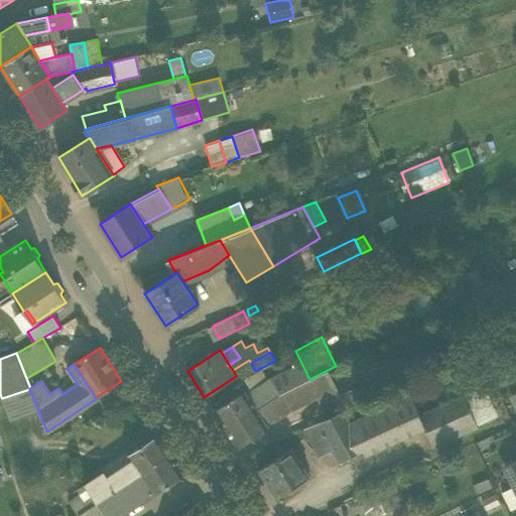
[(214,410),(226,428),(280,393),(309,379),(302,365),(273,380),(249,396),(245,390),(214,410)]
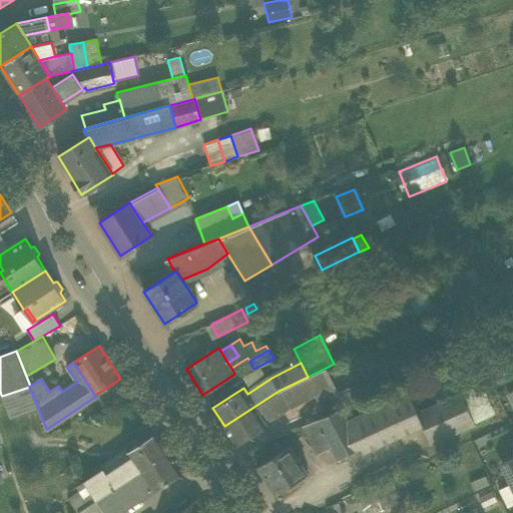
[(328,367),(308,377),(315,391),(327,414),(332,412),(341,408),(359,399),(353,385),(340,391),(328,367)]
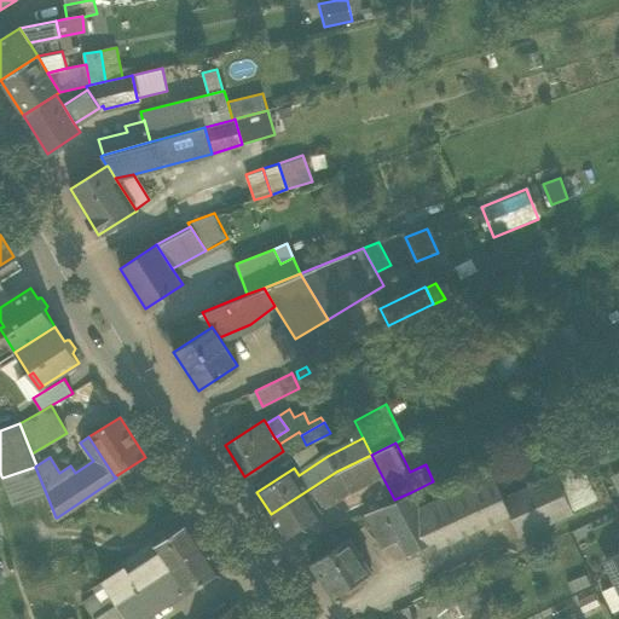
[(291,456),(299,467),(320,455),(314,444),(291,456)]
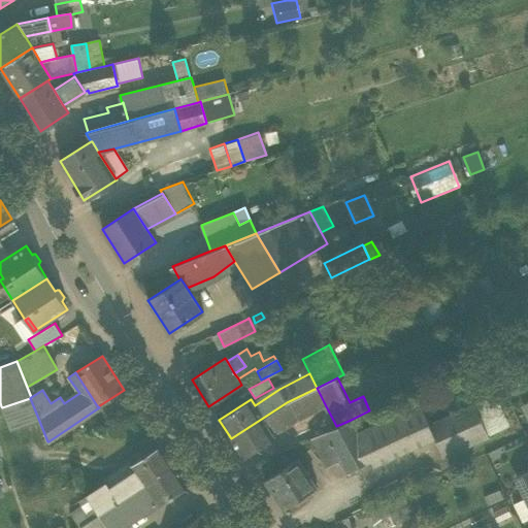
[(324,402),(317,388),(287,402),(231,438),(243,457),(274,437),(271,431),(296,416),(324,402)]
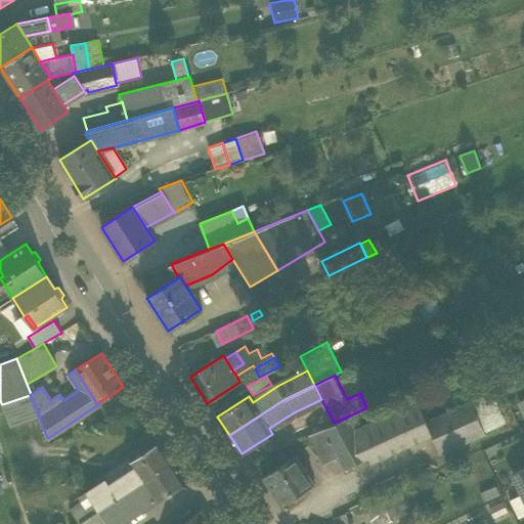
[(490,393),(471,403),(484,432),(504,423),(490,393)]
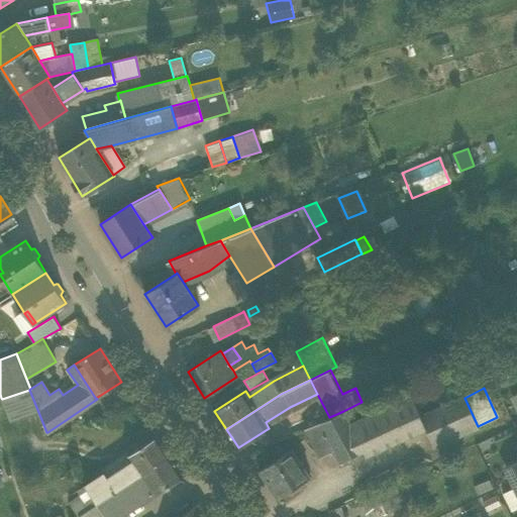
[(29,390),(2,399),(11,422),(38,412),(29,390)]
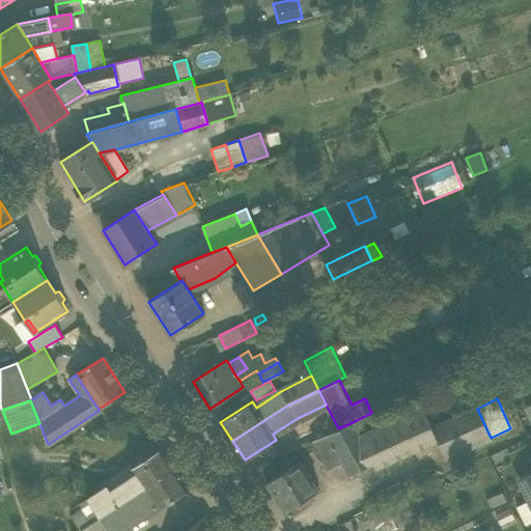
[(423,407),(402,417),(415,444),(435,435),(432,430),(434,429),(423,407)]
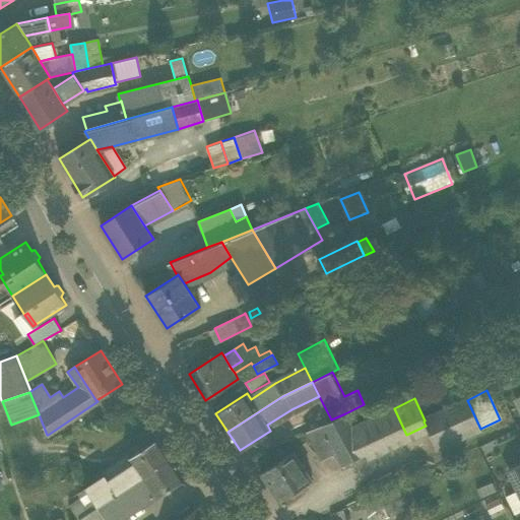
[(436,449),(480,429),(467,400),(425,420),(424,421),(426,426),(436,449)]
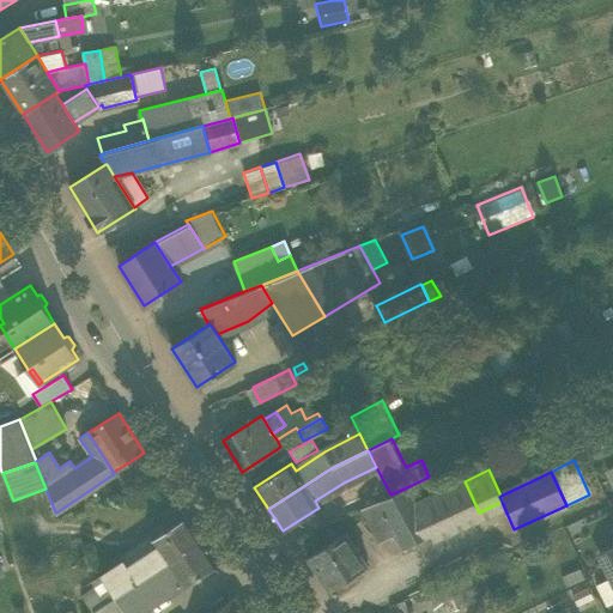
[(396,533),(405,548),(432,533),(479,513),(465,481),(417,505),(407,487),(396,492),(390,495),(375,502),(362,508),(380,541),(396,533)]
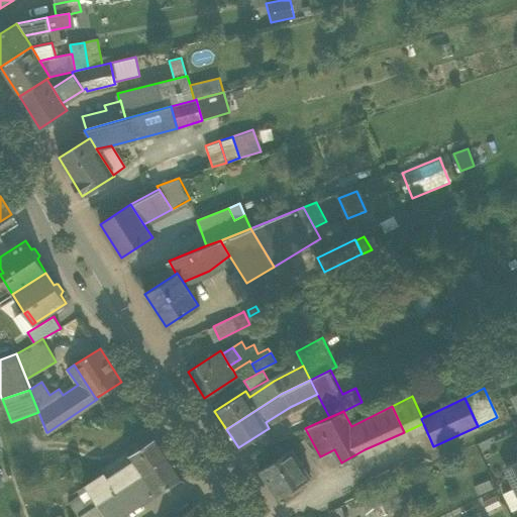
[(127,454),(131,460),(140,475),(171,455),(157,435),(127,454)]
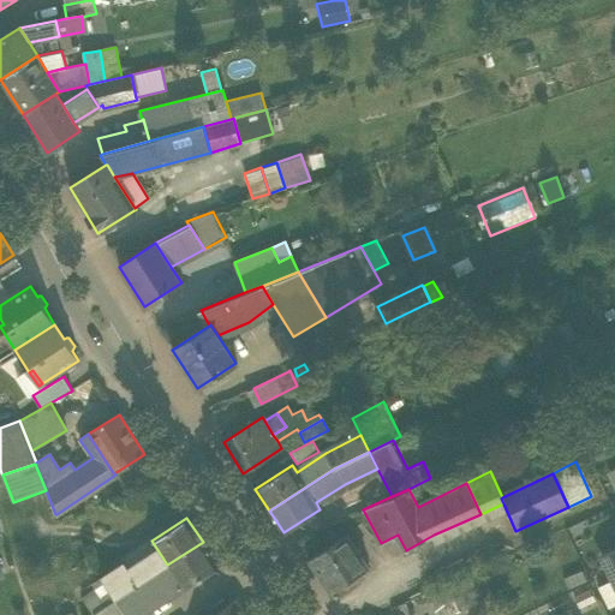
[(309,559),(332,592),(370,567),(347,533),(309,559)]
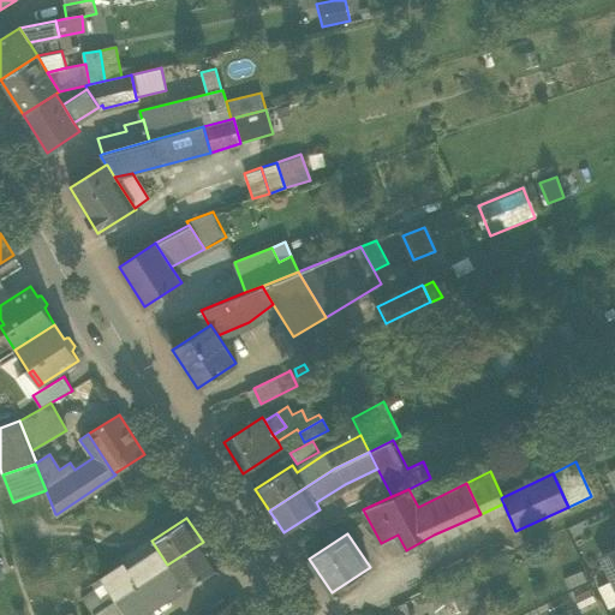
[(121,557),(124,561),(127,567),(156,548),(151,541),(150,538),(121,557)]
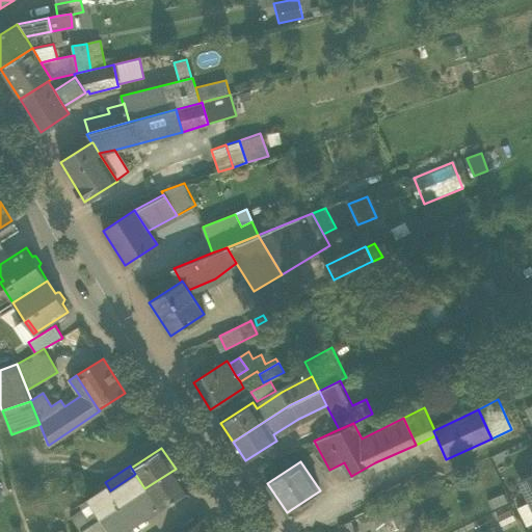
[(176,469),(144,488),(155,504),(159,510),(189,490),(176,469)]
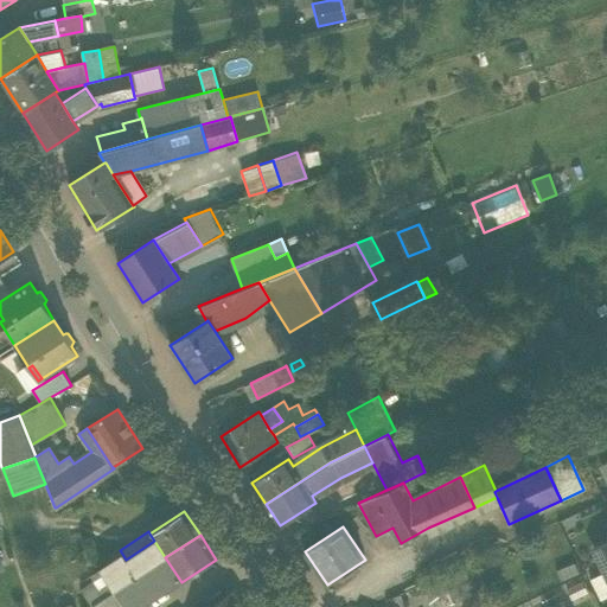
[(135,577),(165,557),(154,541),(126,560),(122,554),(100,569),(103,574),(114,592),(115,590),(123,585),(135,577)]
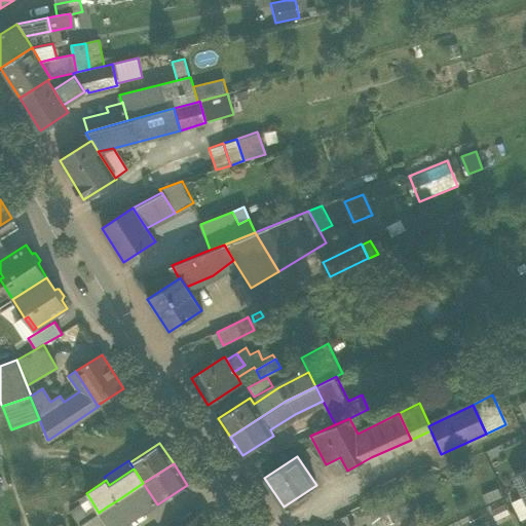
[(525,498),(525,468),(515,475),(524,495),(525,498)]
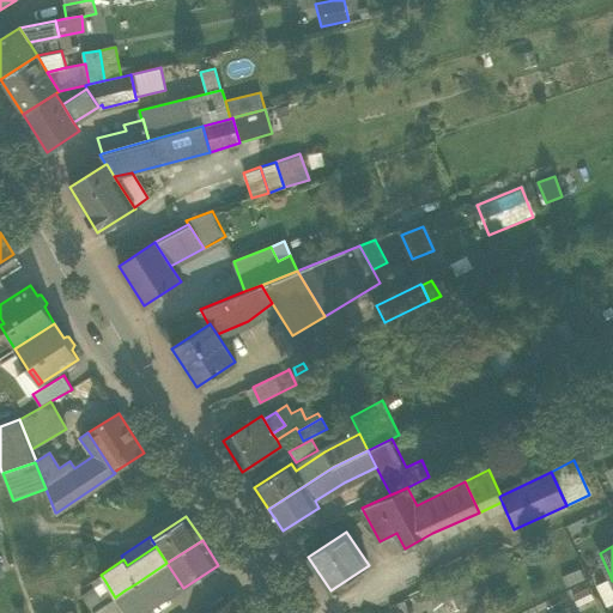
[(147,601),(178,581),(167,563),(137,583),(147,601)]
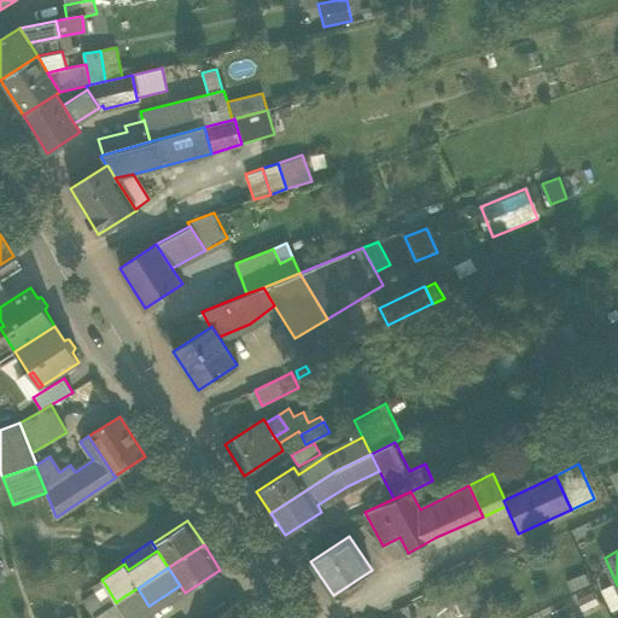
[(590,584),(586,572),(566,579),(571,592),(590,584)]
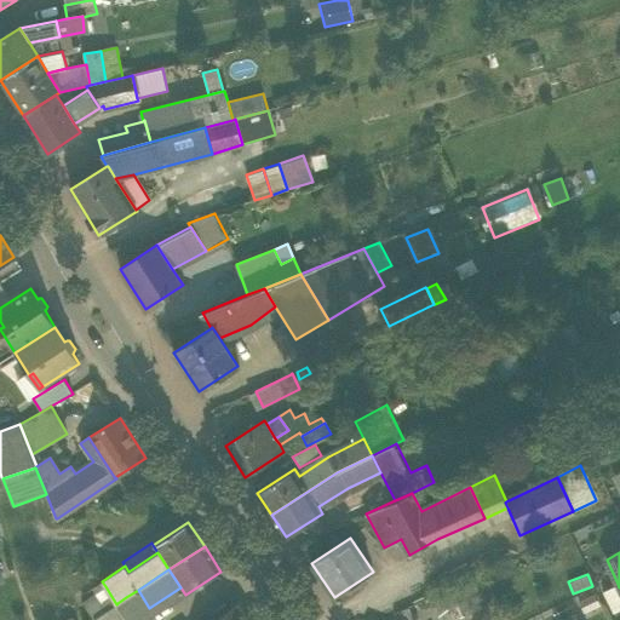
[(454,590),(460,602),(491,587),(486,575),(454,590)]
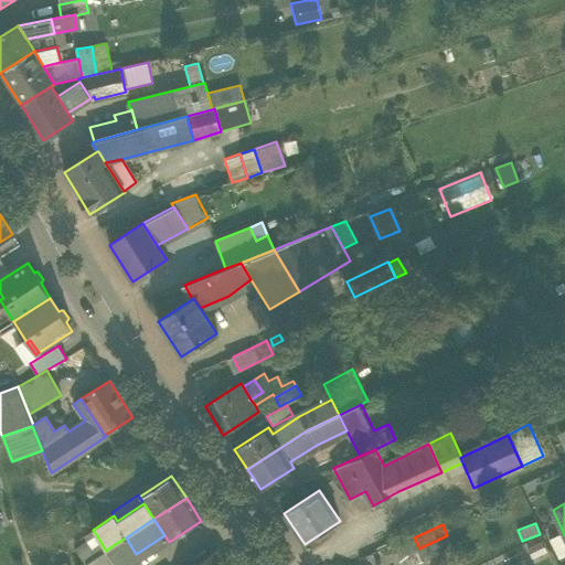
[(564,555),(564,535),(563,532),(550,539),(560,558),(564,555)]
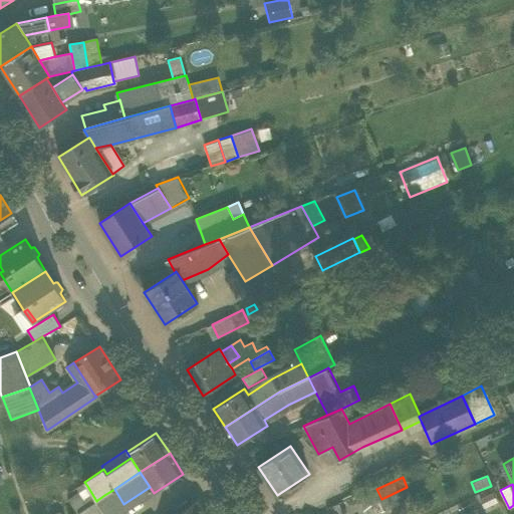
[(69,498),(78,513),(96,501),(87,486),(69,498)]
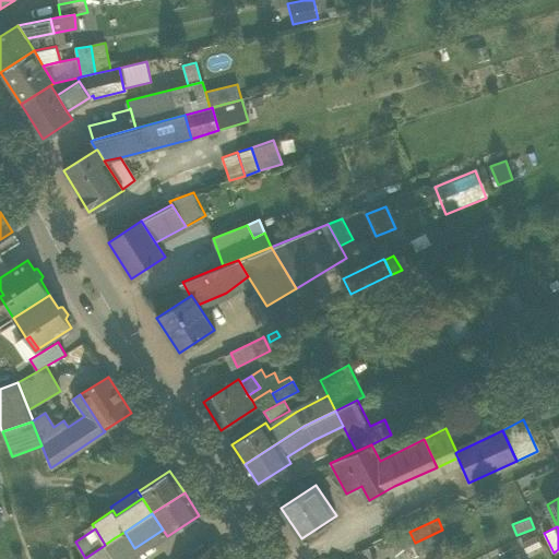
[(448,540),(442,530),(415,543),(419,554),(421,552),(438,545),(448,540)]
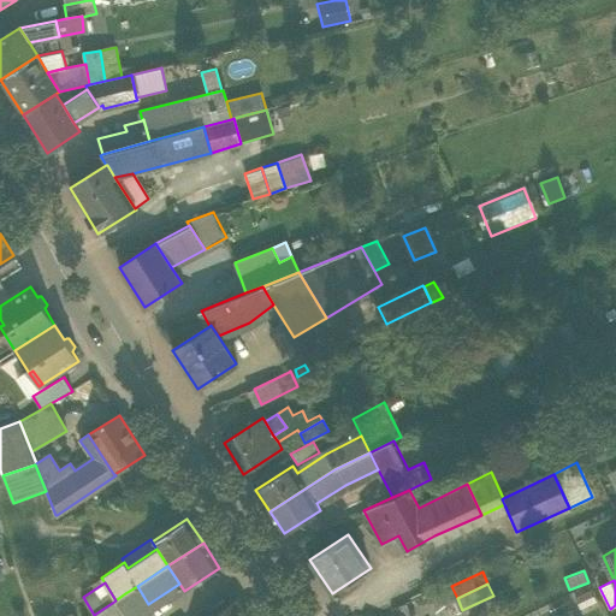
[(137,611),(148,604),(137,586),(125,593),(137,611)]
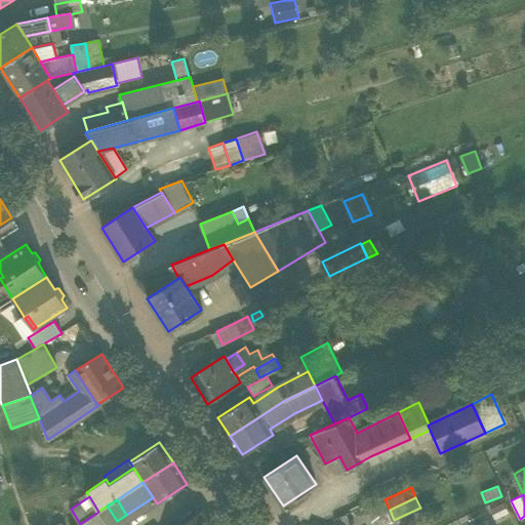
[(367,508),(374,524),(384,524),(394,520),(390,510),(385,499),(367,508)]
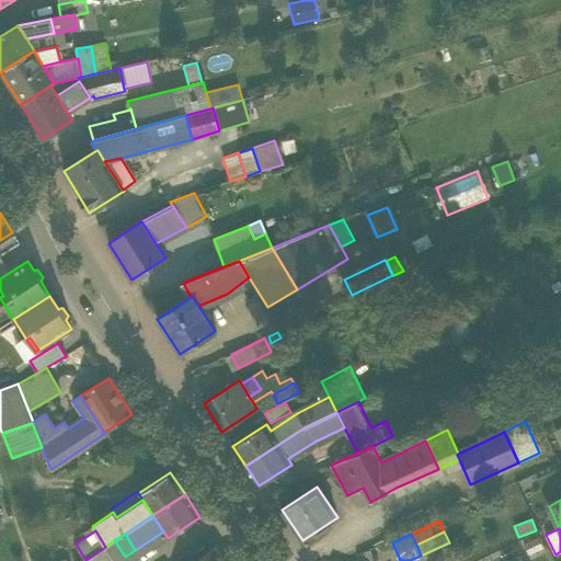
[(523,544),(528,556),(544,548),(538,537),(523,544)]
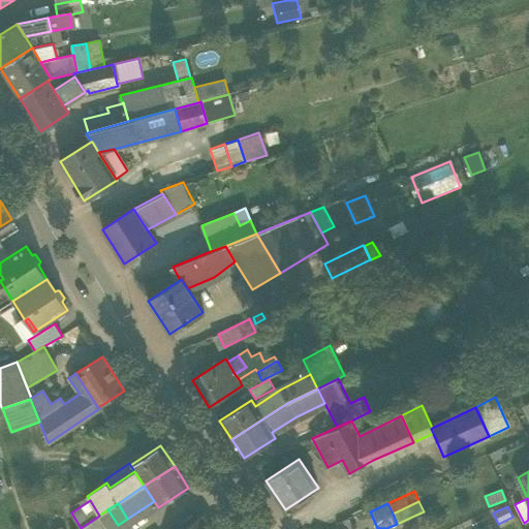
[(110,528),(111,528),(118,525),(107,509),(100,515),(110,528)]
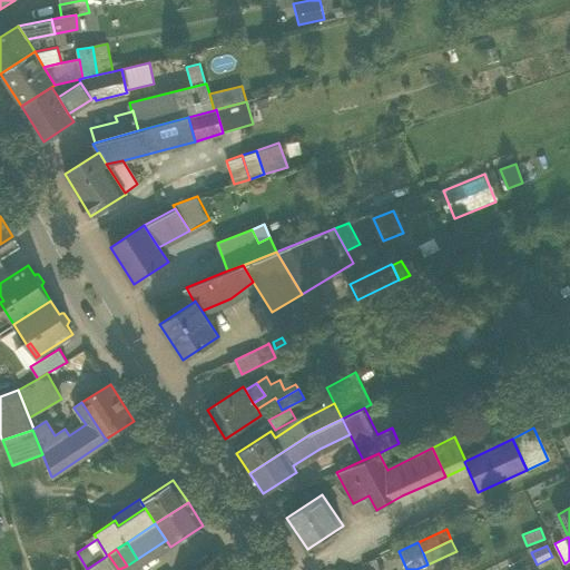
[(118,569),(108,554),(107,556),(87,569),(118,569)]
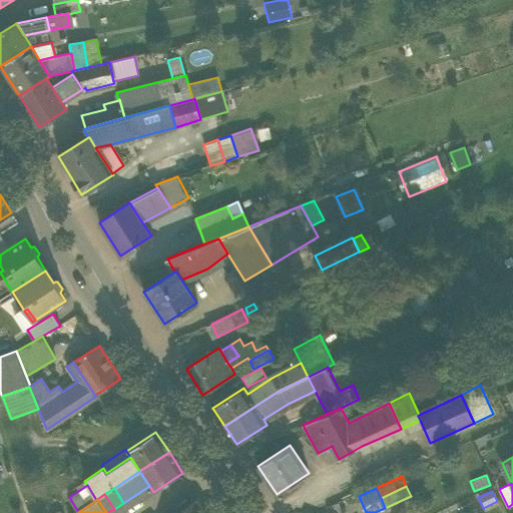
[(402,500),(387,507),(390,512),(392,512),(406,507),(402,500)]
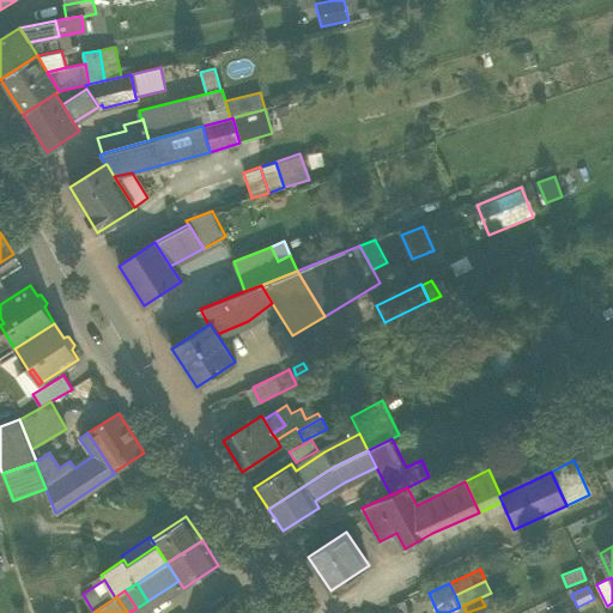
[(214,612),(242,612),(235,600),(214,612)]
